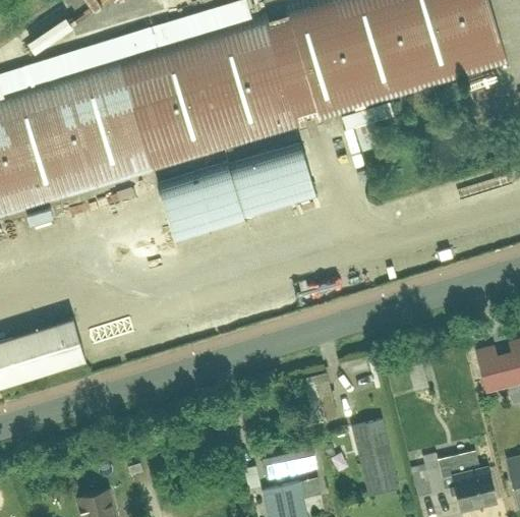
[(318,0),(0,97),(0,217),(511,62),(492,0),(318,0)]
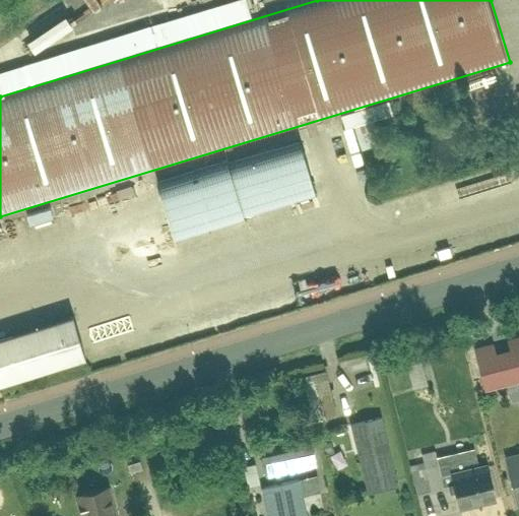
[(302,140),(160,178),(176,233),(316,195),(302,140)]
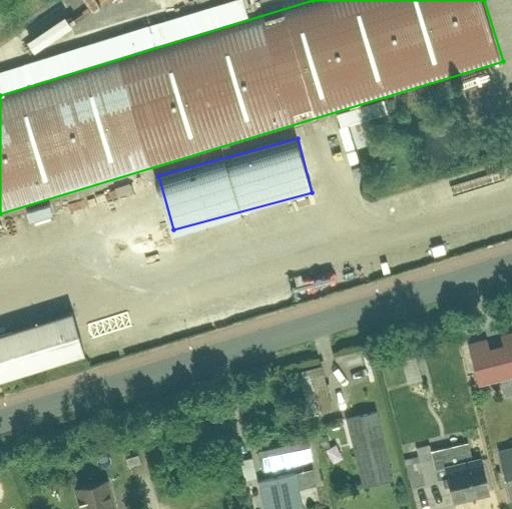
[(70,312),(0,333),(0,380),(83,355),(70,312)]
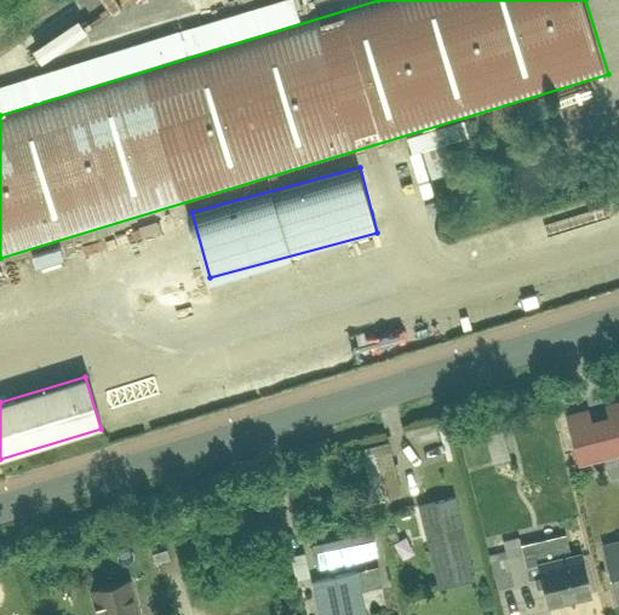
[(583,406),(559,413),(568,441),(592,432),(583,406)]
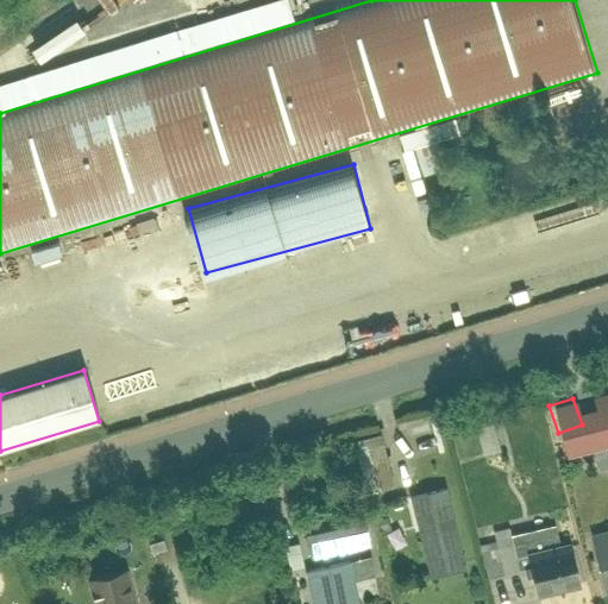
[(494,423),(475,428),(482,454),(501,450),(494,423)]
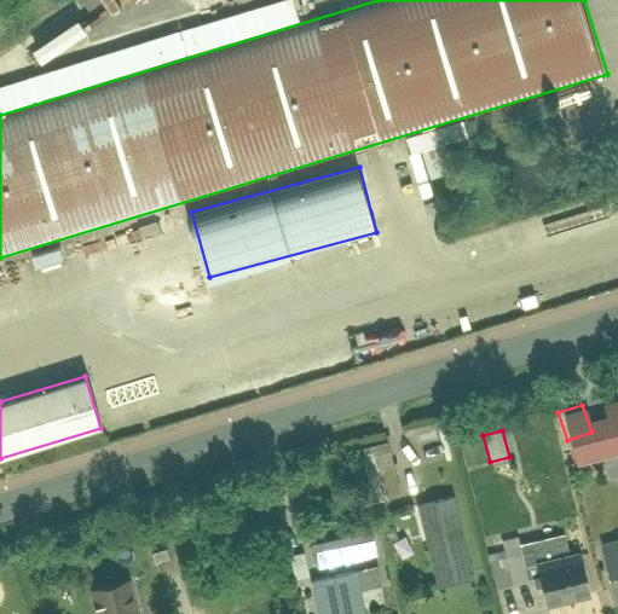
[(391,442),(364,449),(377,503),(403,497),(391,442)]
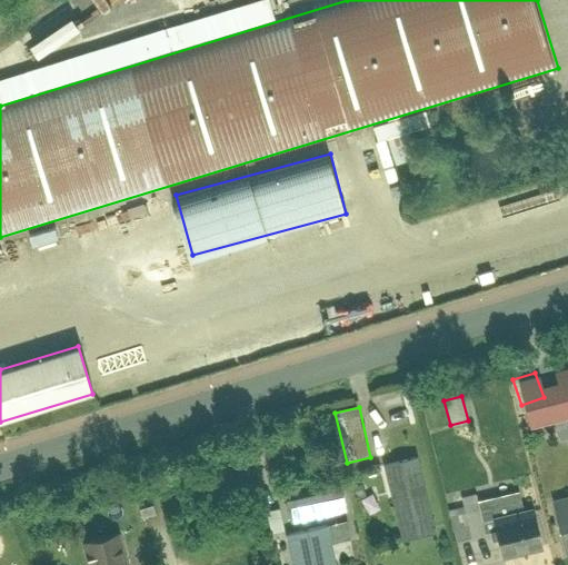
[(394,536),(434,527),(420,456),(379,464),(394,536)]
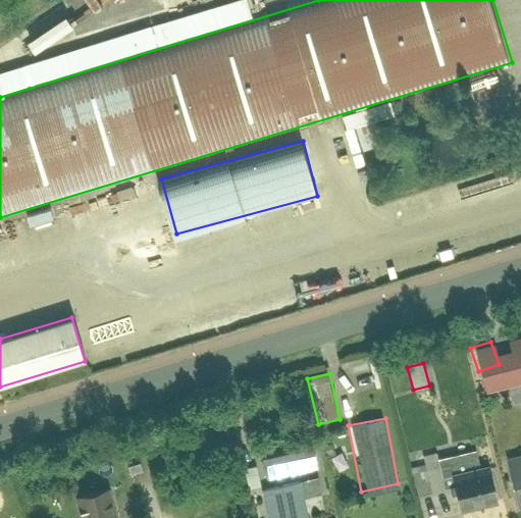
[(464,514),(502,505),(492,469),(483,471),(478,451),(439,460),(437,450),(422,454),(424,464),(412,467),(419,496),(457,486),(464,514)]
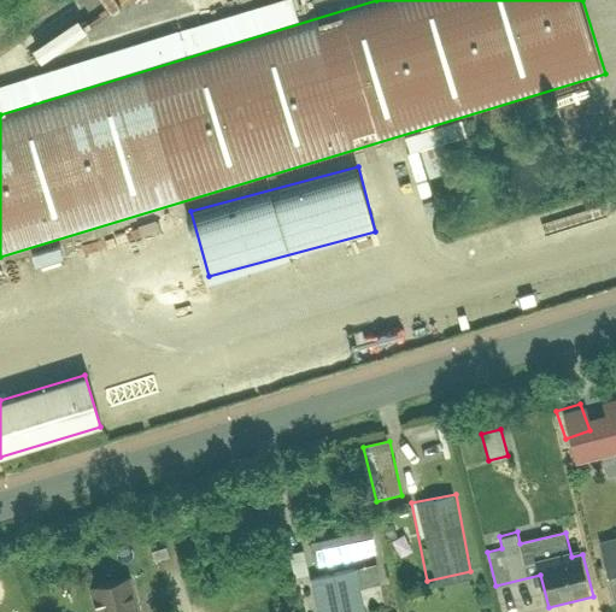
[(615,540),(600,546),(615,605),(615,604),(615,540)]
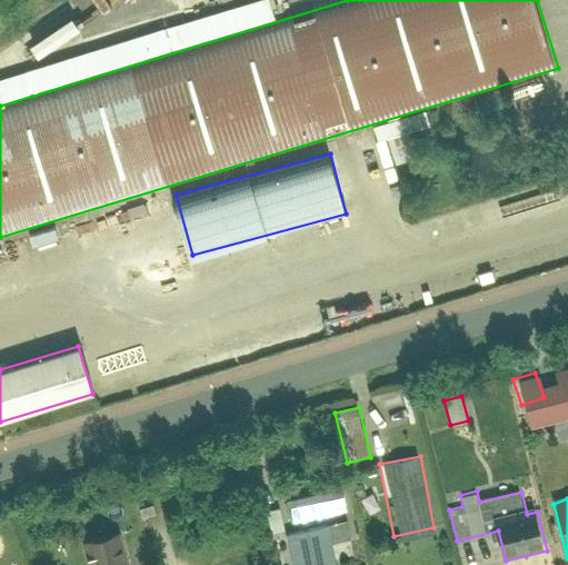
[(281,527),(288,564),(336,564),(328,519),(281,527)]
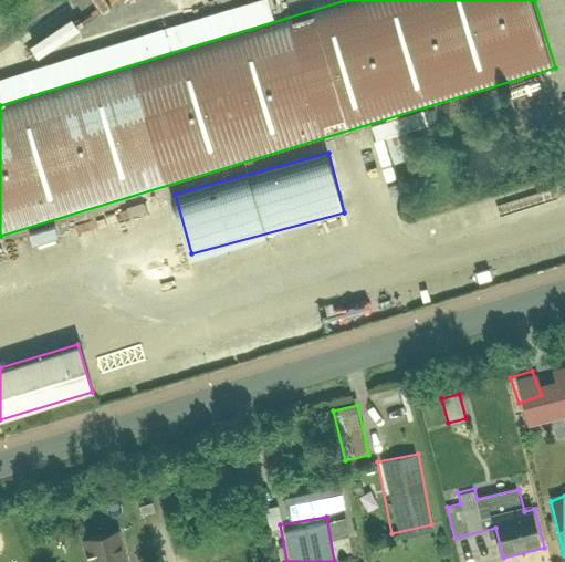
[(87,561),(127,561),(119,523),(81,531),(87,561)]
